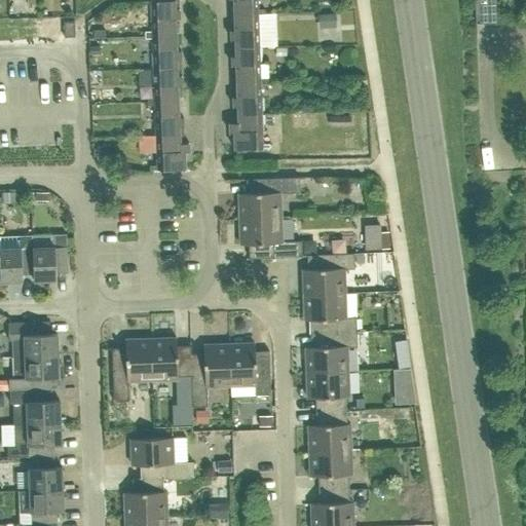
[(35,10),(35,0),(11,0),(12,11),(35,10)]
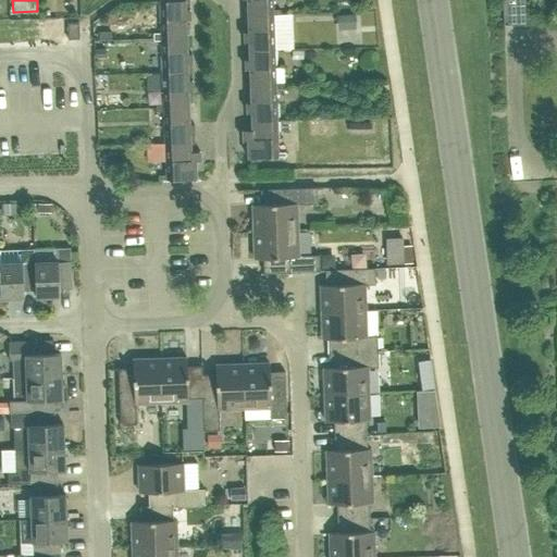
[(186,36),(186,19),(190,19),(189,10),(185,10),(185,0),(178,0),(157,1),(158,20),(161,20),(161,33),(153,34),(153,37),(186,36)]
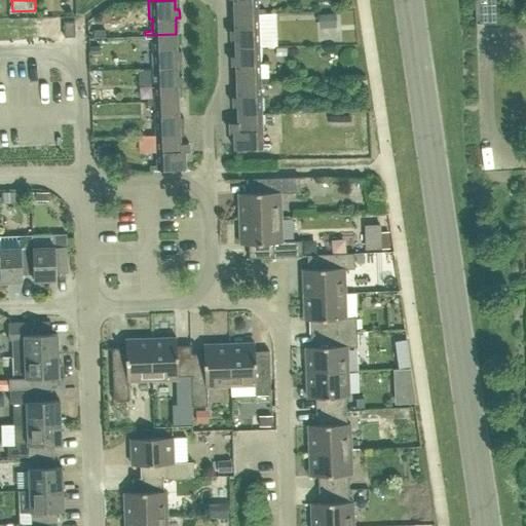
[(233,0),(234,14),(265,13),(265,9),(257,9),(256,0),(233,0)]
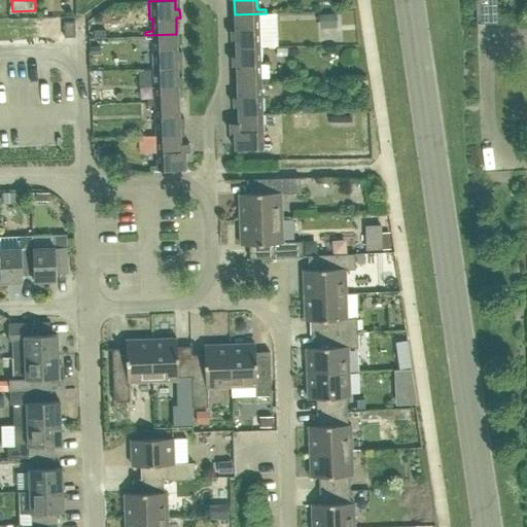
[(476,0),(477,22),(493,22),(492,0),(476,0)]
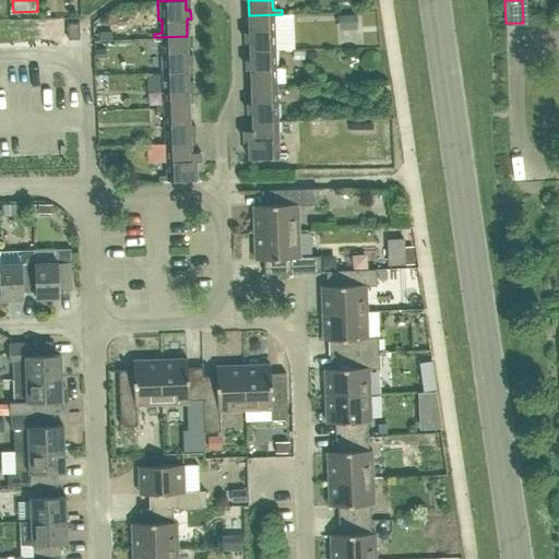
[(332,22),(366,22),(366,4),(333,3),(332,22)]
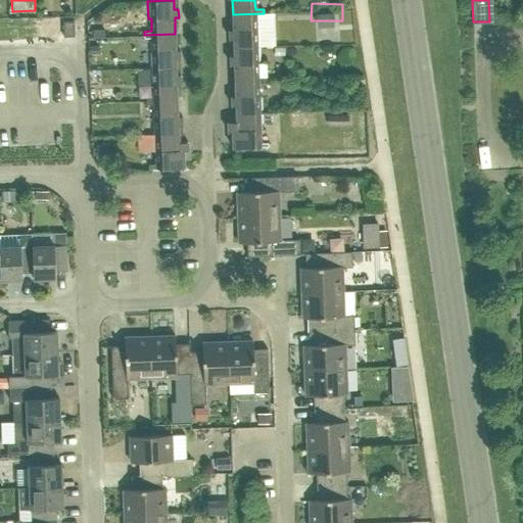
[(229,39),(234,39),(234,47),(259,46),(259,30),(256,30),(255,17),(264,16),(264,13),(233,14),(233,30),(229,31),(229,39)]
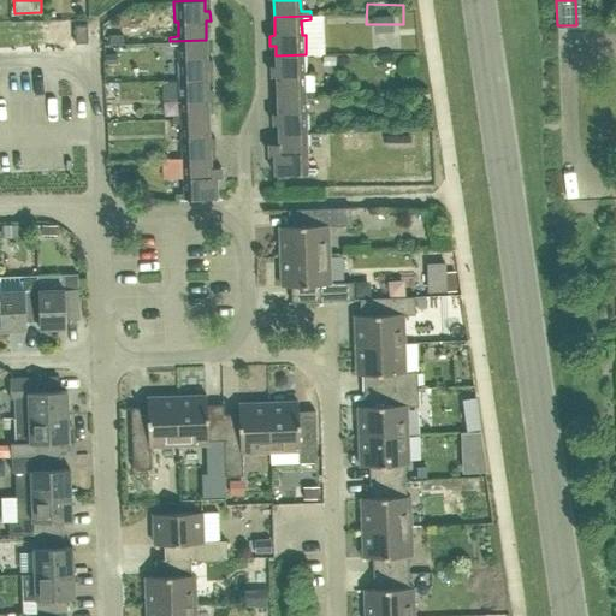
[(75,43),(88,43),(87,24),(75,25),(75,43)]
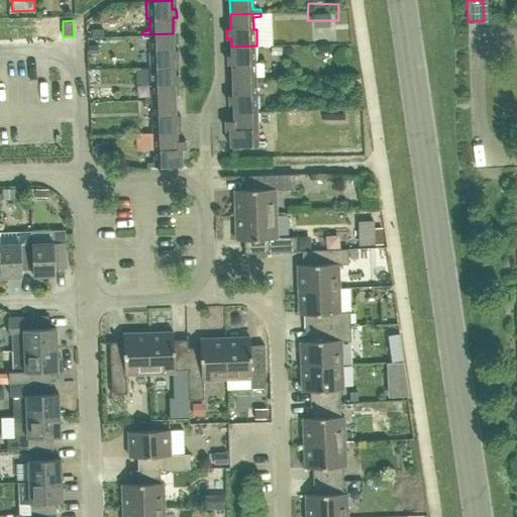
[(178,49),(174,49),(173,33),(142,34),(142,38),(150,37),(150,50),(147,50),(148,68),(174,67),(174,59),(178,58),(178,49)]
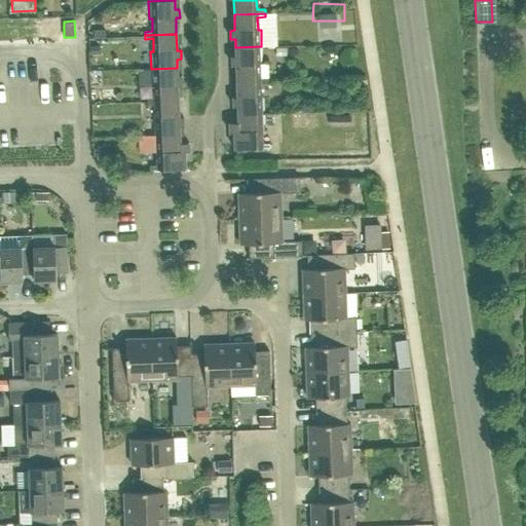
[(231,65),(235,65),(236,81),(267,80),(267,76),(259,77),(259,64),(262,64),(261,46),(235,47),(235,55),(231,57),(231,65)]
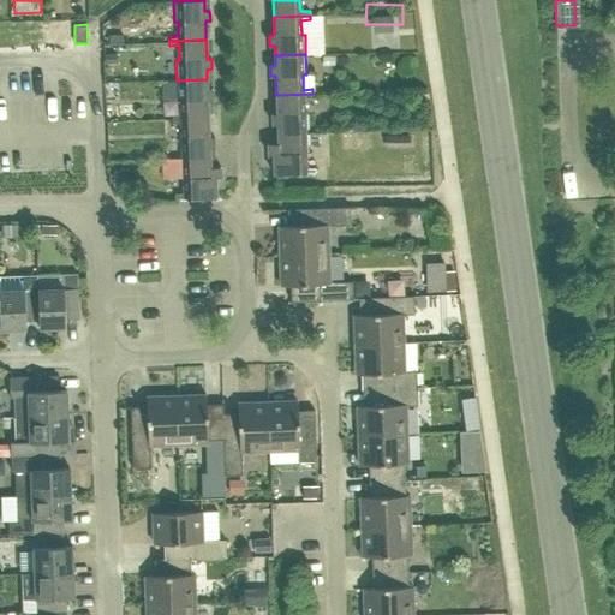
[(213,89),(208,89),(207,79),(177,81),(177,100),(180,100),(181,114),(172,115),(172,119),(209,118),(208,99),(213,99),(213,89)]
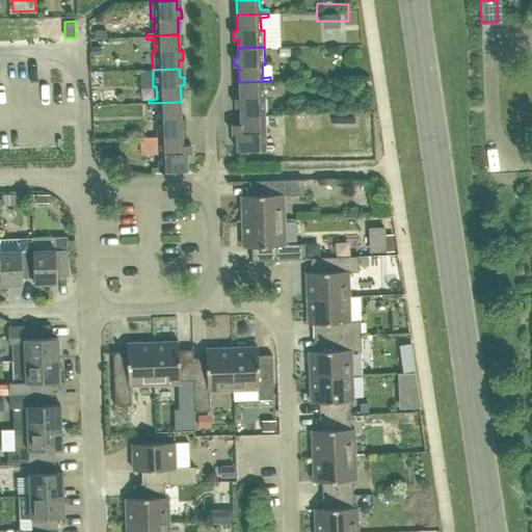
[(236,107),(240,107),(240,115),(267,114),(266,98),(263,98),(263,85),(270,85),(270,81),(239,82),(240,99),(235,99),(236,107)]
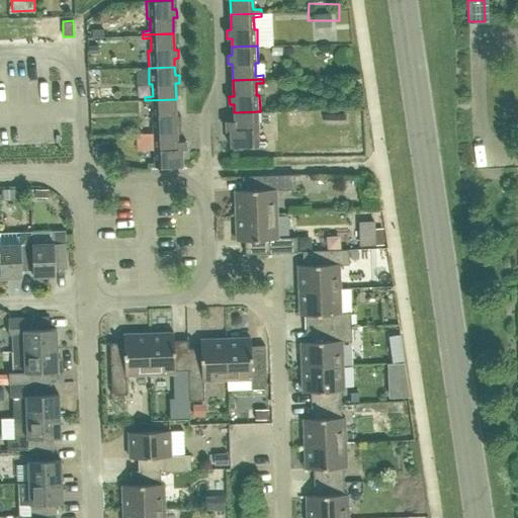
[(145,112),(145,93),(127,93),(127,112),(145,112)]
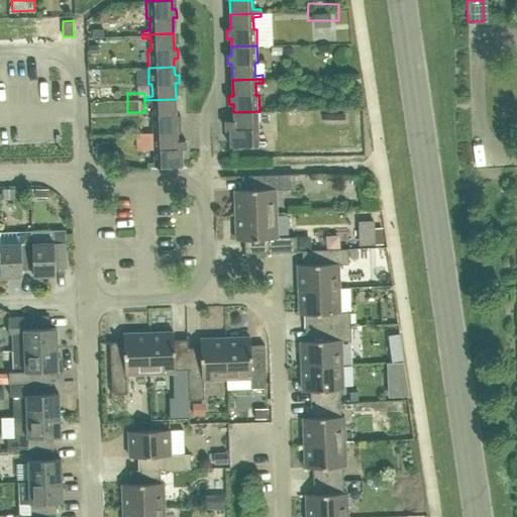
[(180,115),(176,115),(176,99),(144,100),(144,104),(152,104),(152,116),(149,116),(150,133),(177,132),(176,124),(181,124),(180,115)]
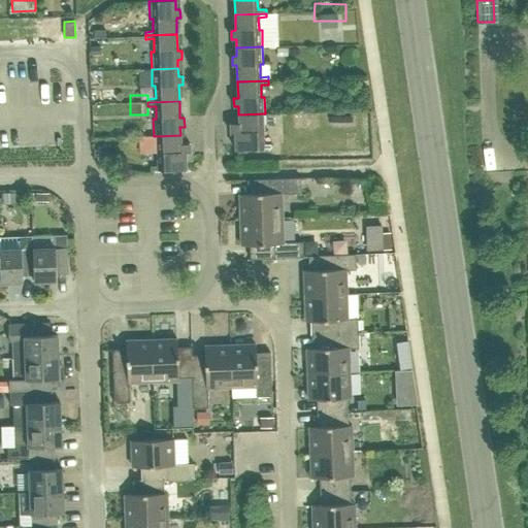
[(230,124),(230,132),(234,132),(235,150),(270,149),(270,144),(263,144),(262,135),(265,135),(265,113),(238,114),(238,124),(230,124)]
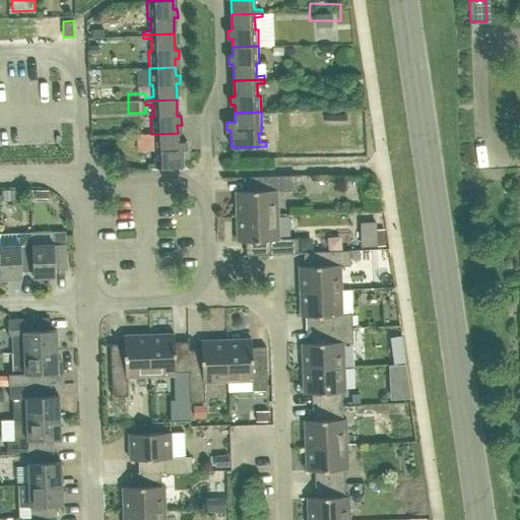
[(187,141),(178,141),(178,133),(151,134),(152,154),(155,154),(155,164),(148,164),(148,168),(183,167),(183,149),(187,149),(187,141)]
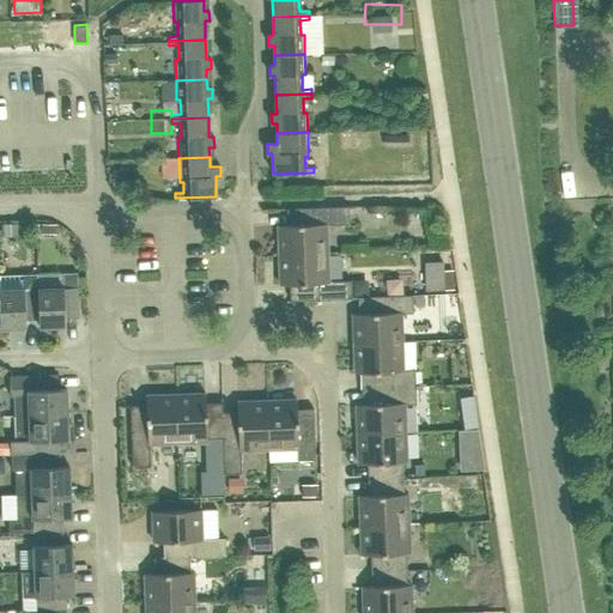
[(327,253),(327,225),(350,224),(349,206),(286,208),(287,225),(278,225),(279,255),(327,253)]
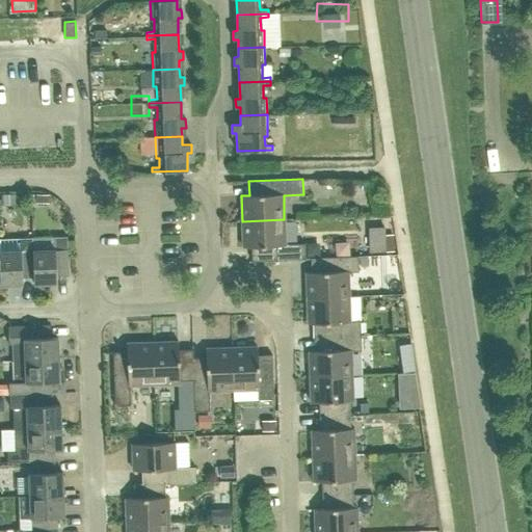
[(242,221),(243,246),(251,246),(251,261),(306,259),(306,258),(304,243),(285,244),(284,219),(242,221)]
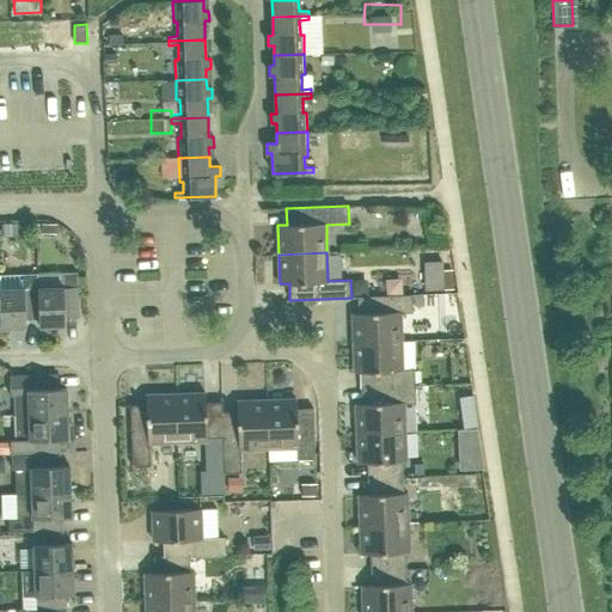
[(38,318),(38,326),(65,325),(65,317),(79,317),(77,271),(62,273),(63,287),(38,288),(38,318)]
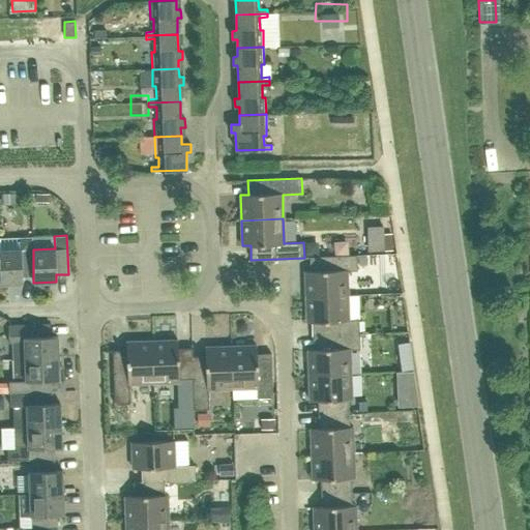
[(0,278),(0,284),(22,283),(22,276),(33,275),(33,249),(33,237),(0,237),(0,278)]
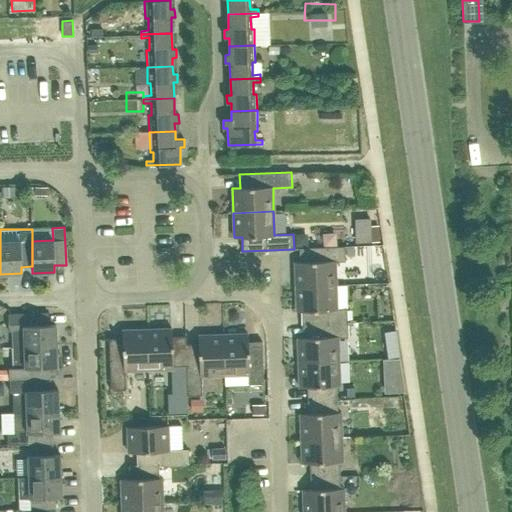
[(295,247),(307,246),(306,239),(301,234),(295,235),(295,247)]
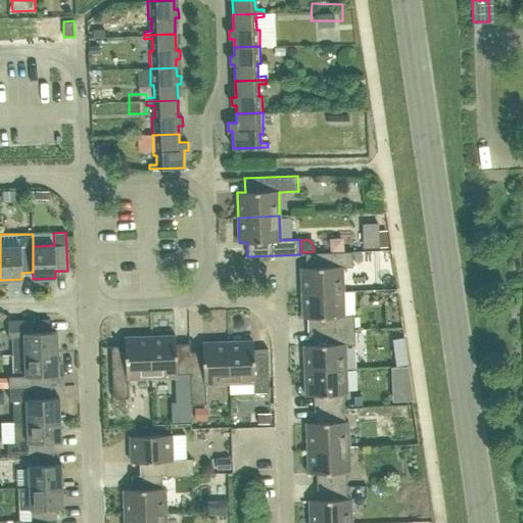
[(351,251),(300,253),(300,254),(308,254),(310,268),(300,268),(301,293),(343,291),(342,268),(352,268),(351,251)]
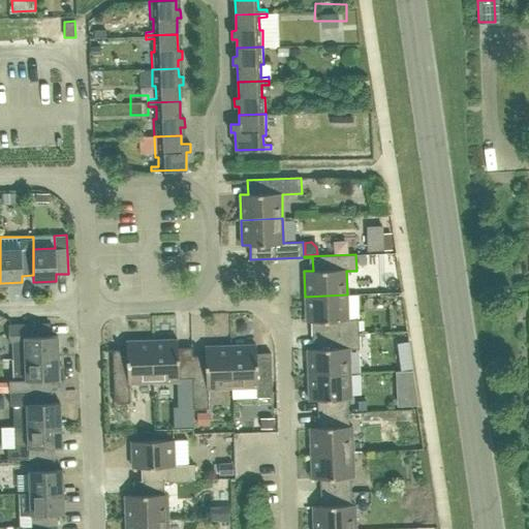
[(305,297),(306,321),(311,321),(312,335),(359,334),(359,318),(348,319),(347,294),(305,297)]
